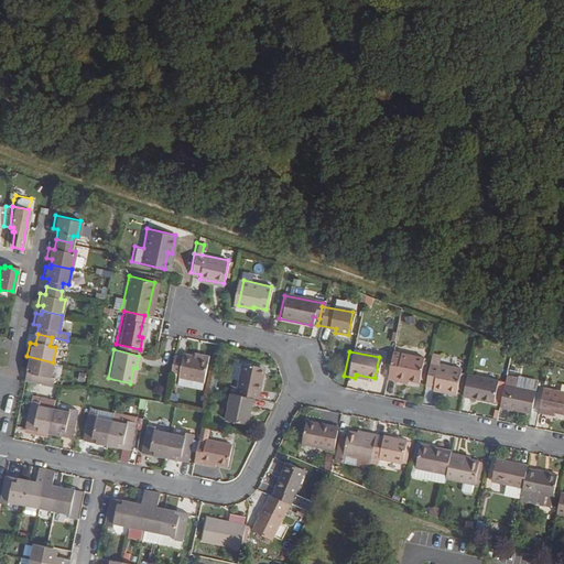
[(415,383),(421,358),(390,353),(384,380),(394,382),(394,378),(415,383)]
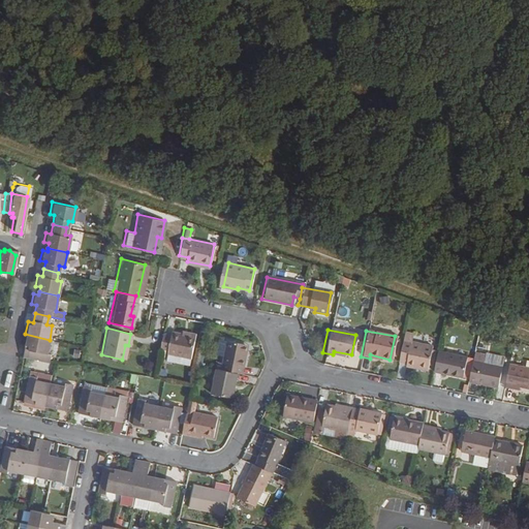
[(168,332),(168,336),(160,334),(157,348),(165,350),(164,354),(188,358),(191,336),(168,332)]
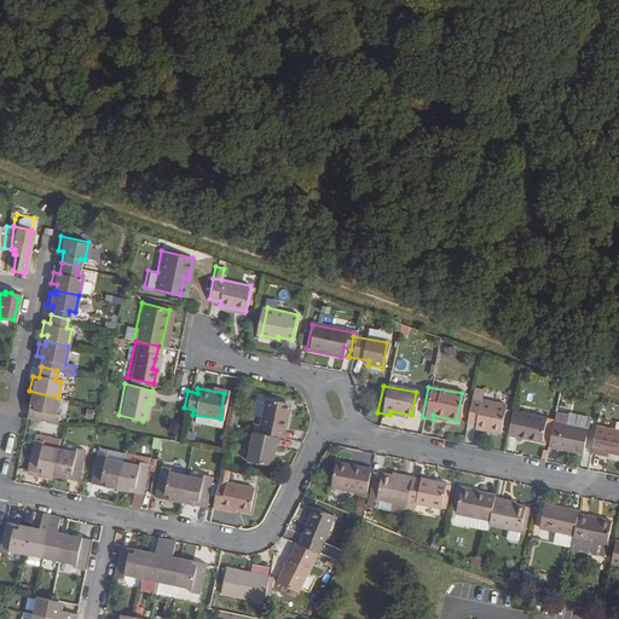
[(470,388),(469,398),(463,423),(473,426),(472,428),(484,432),(485,429),(498,432),(503,405),(479,400),(481,389),(470,388)]
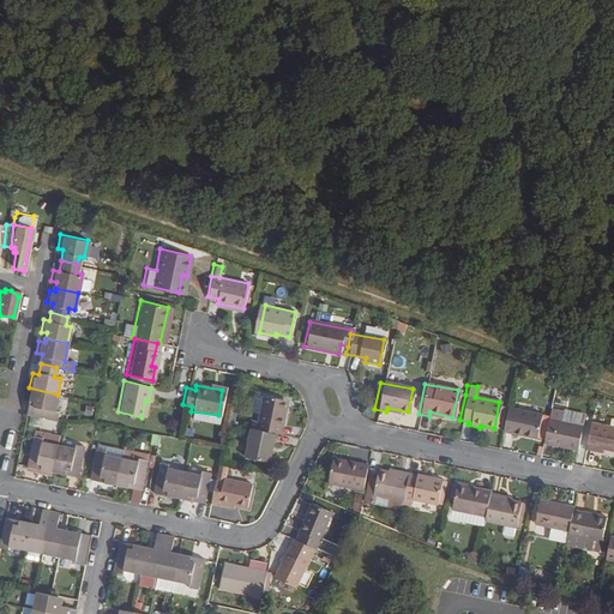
[(29,387),(24,414),(55,421),(58,410),(54,409),(58,395),(29,387)]
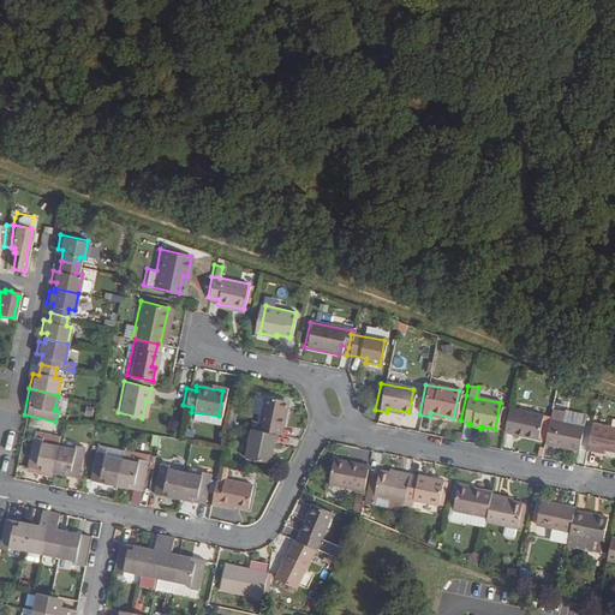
[(280,398),(261,394),(254,429),(273,433),(278,434),(282,410),(278,407),(280,398)]
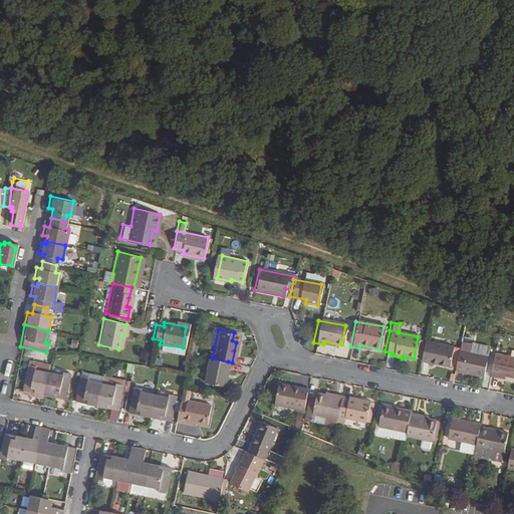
[(449,367),(453,346),(425,341),(421,360),(449,367)]
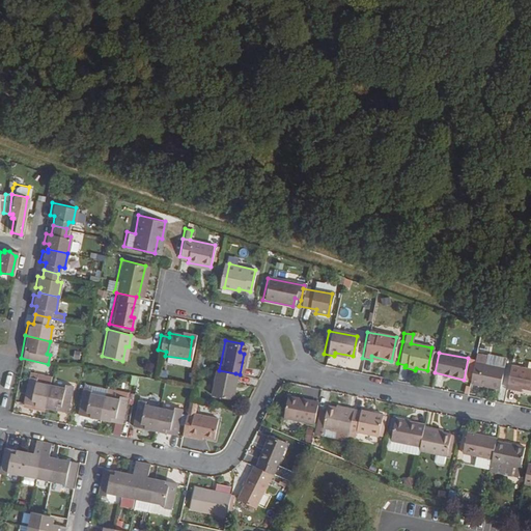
[(474,355),(472,363),(468,383),(499,389),(502,369),(502,368),(483,365),(484,357),(474,355)]
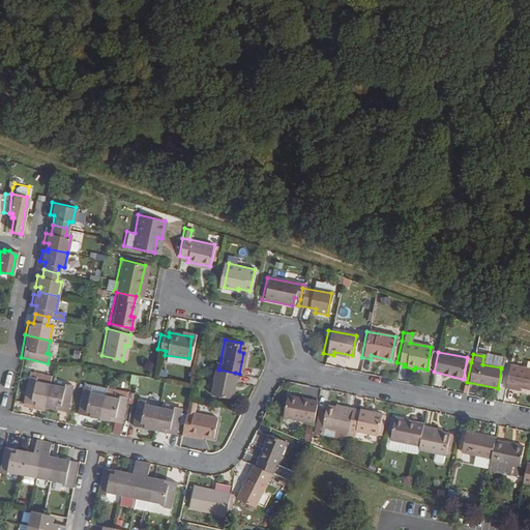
[(482,364),(501,367),(503,358),(484,354),(483,356),(482,364)]
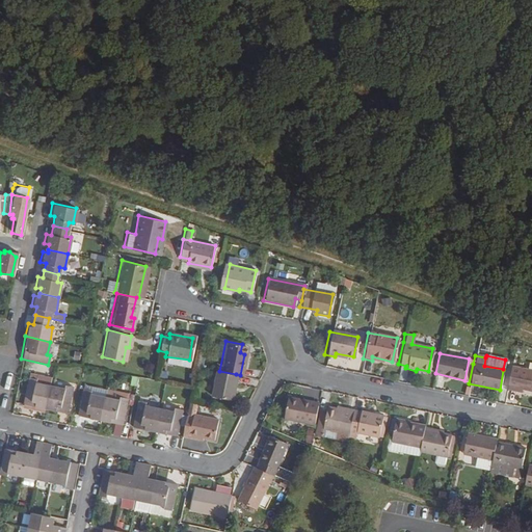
[(531,391),(531,370),(509,367),(504,390),(514,391),(515,387),(522,389),(531,391)]
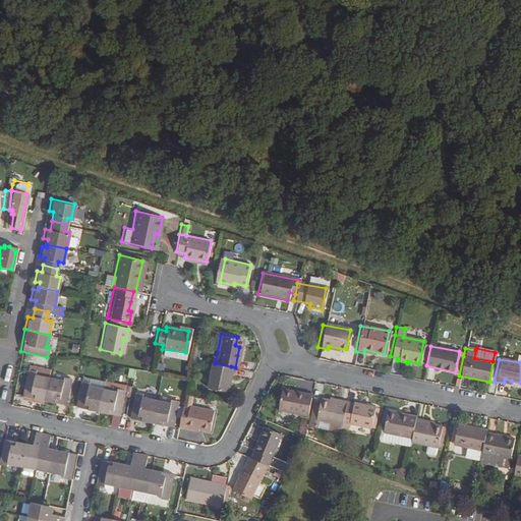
[(231,366),(215,363),(211,362),(206,388),(227,392),(231,366)]
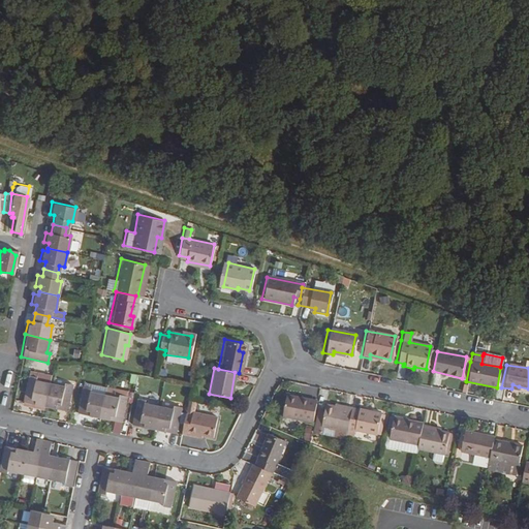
[(34,375),(26,374),(21,401),(28,403),(29,399),(33,400),(32,404),(43,406),(48,383),(50,374),(35,372),(34,375)]
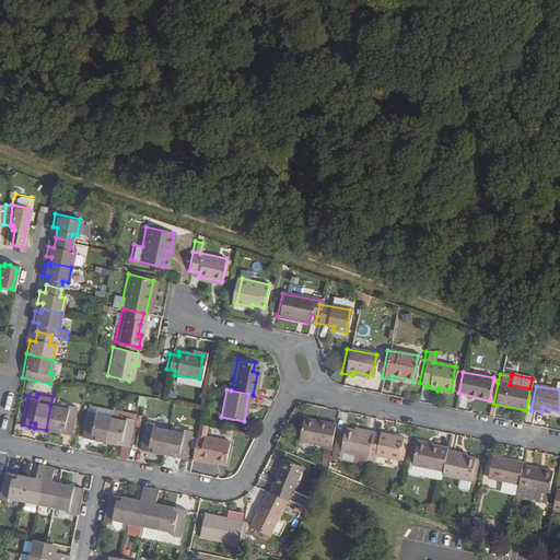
[(65,404),(65,408),(50,406),(46,430),(55,432),(56,428),(60,428),(59,433),(69,435),(76,406),(65,404)]
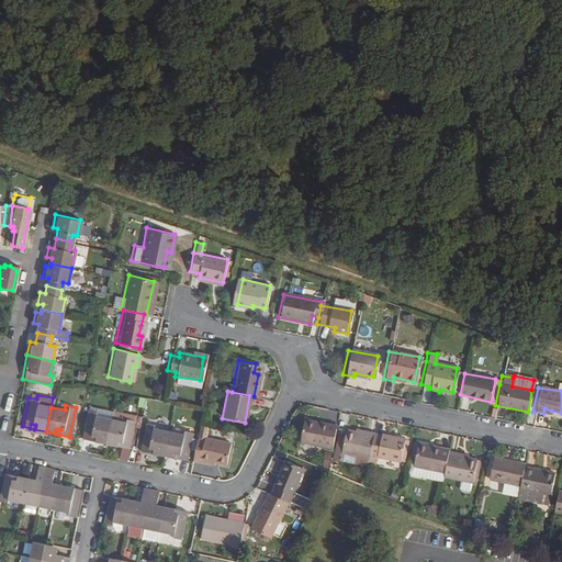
[(86,405),(85,409),(93,412),(93,415),(109,419),(110,411),(86,405)]
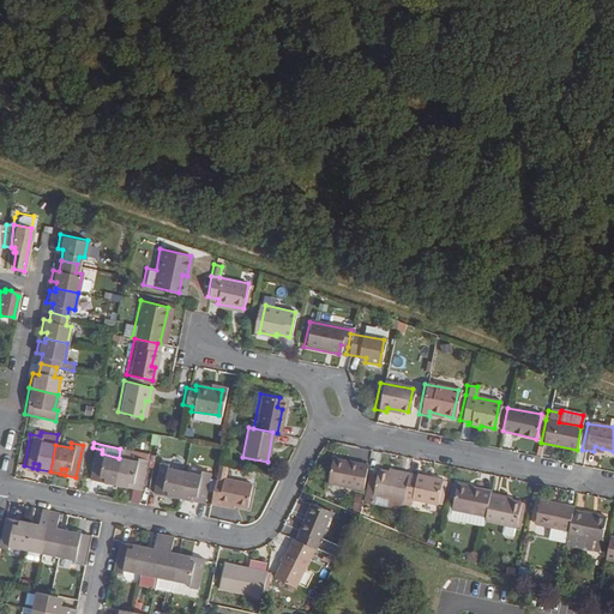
[(98,482),(113,485),(119,458),(102,453),(102,450),(92,447),(85,479),(94,481),(95,476),(100,477),(98,482)]
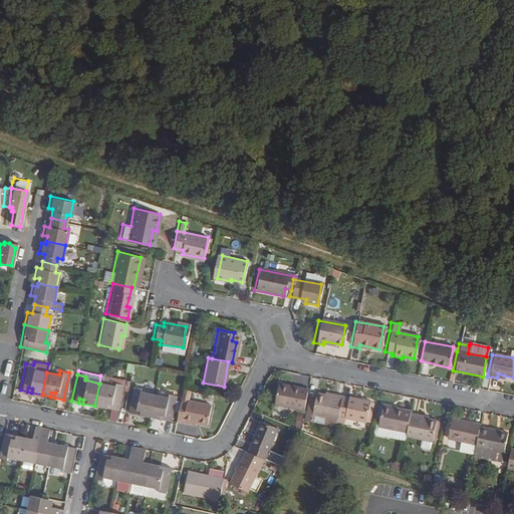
[(121,384),(122,380),(100,375),(99,383),(112,386),(113,382),(121,384)]
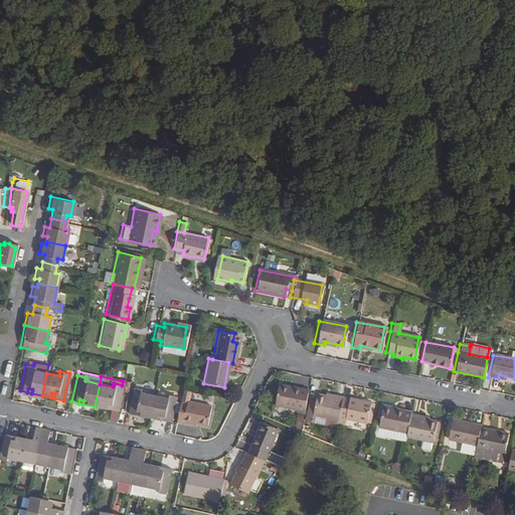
[(299,386),(310,385),(309,377),(298,378),(299,386)]
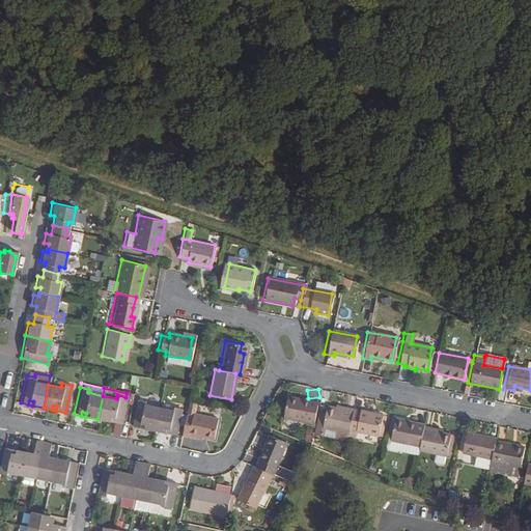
[(314,404),(300,401),(301,397),(285,394),(280,417),(311,423),(314,404)]
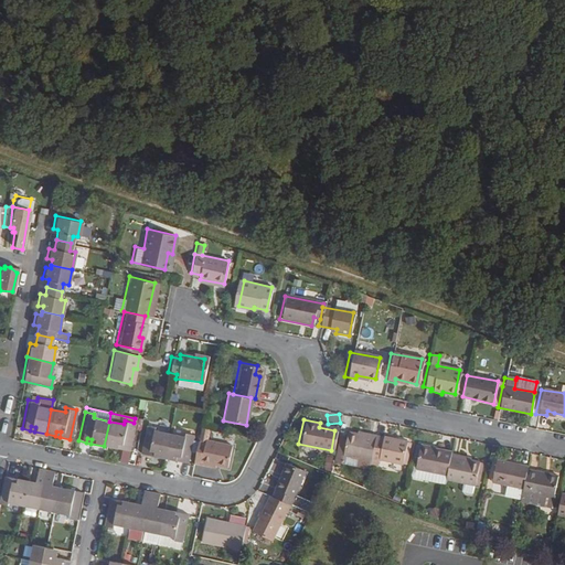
[(125,420),(124,424),(109,422),(104,446),(113,448),(114,444),(119,445),(118,449),(127,451),(134,423),(125,420)]
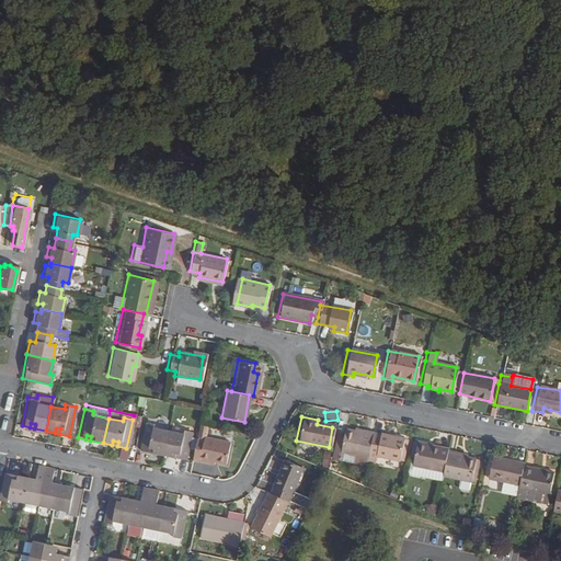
[(153,424),(145,422),(138,450),(146,453),(147,447),(152,448),(151,453),(161,456),(167,431),(152,427),(153,424)]
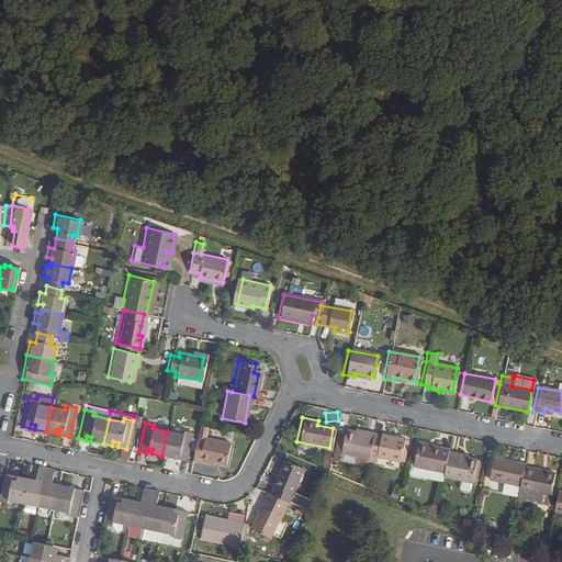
[(191,461),(206,464),(208,461),(213,462),(226,464),(229,442),(205,438),(209,426),(199,424),(191,461)]
